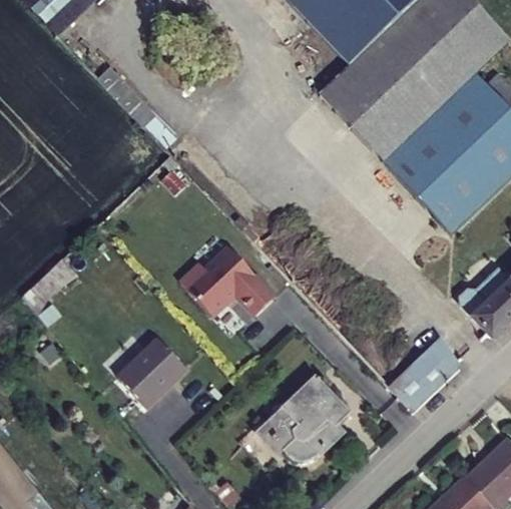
[(23,0),(55,36),(93,0),(23,0)]
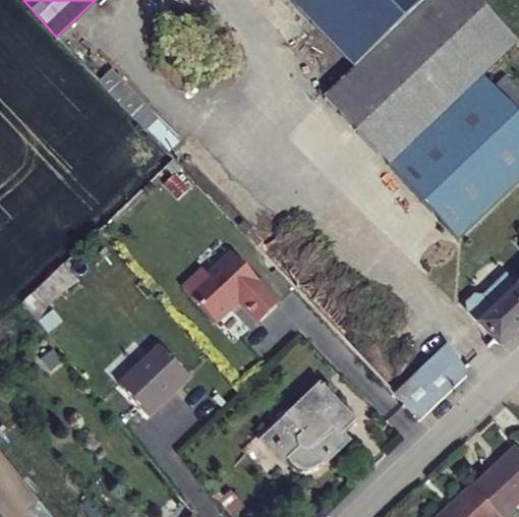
[(484,76),(518,46),(518,37),(485,0),(301,0),(359,64),(328,93),(390,162),(484,76)]
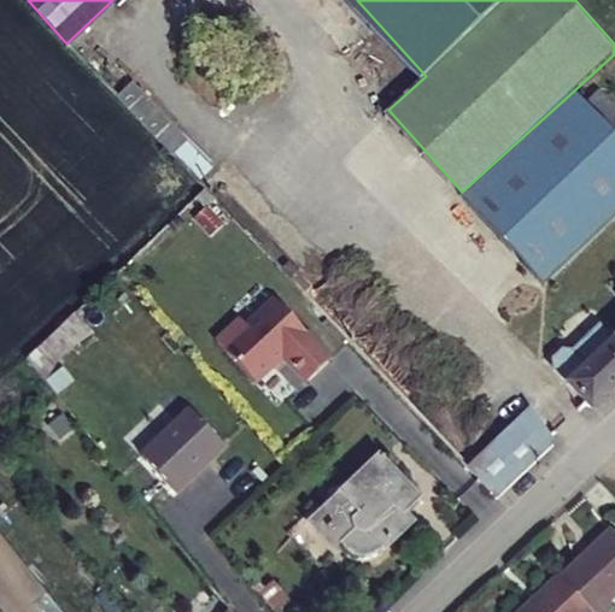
[(181,139),(127,82),(115,94),(169,152),(181,139)]
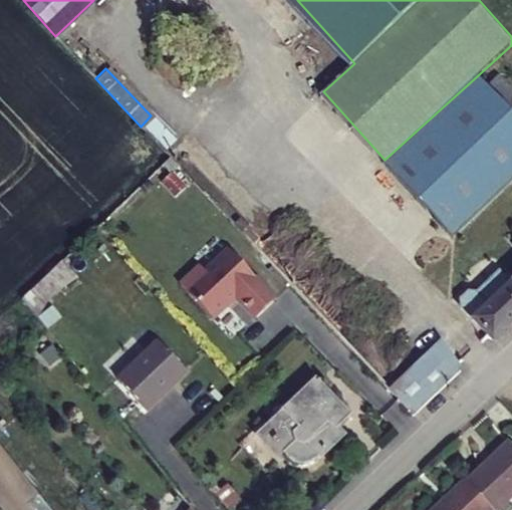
[(385,160),(445,225),(511,164),(511,112),(478,75),(385,160)]
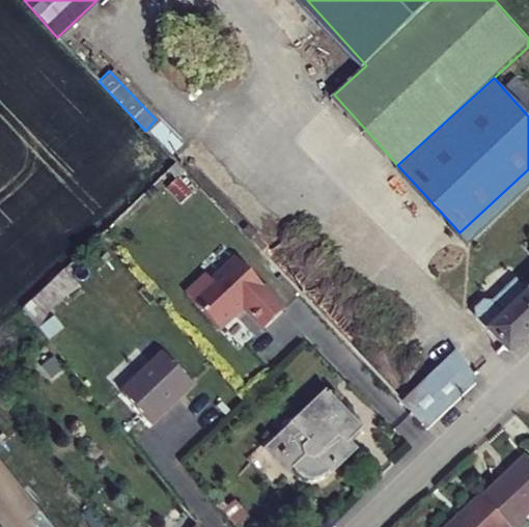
[(242,230),(259,249),(263,245),(246,226),(242,230)]
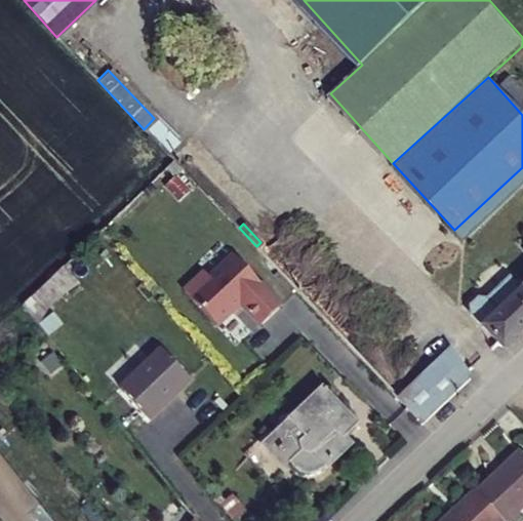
[(279,301),(232,250),(207,274),(202,268),(182,286),(215,321),(238,299),(257,321),(279,301)]
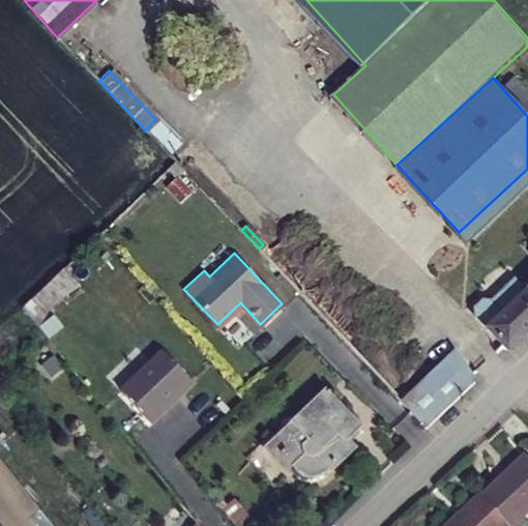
[(19,301),(32,318),(75,281),(61,265),(19,301)]
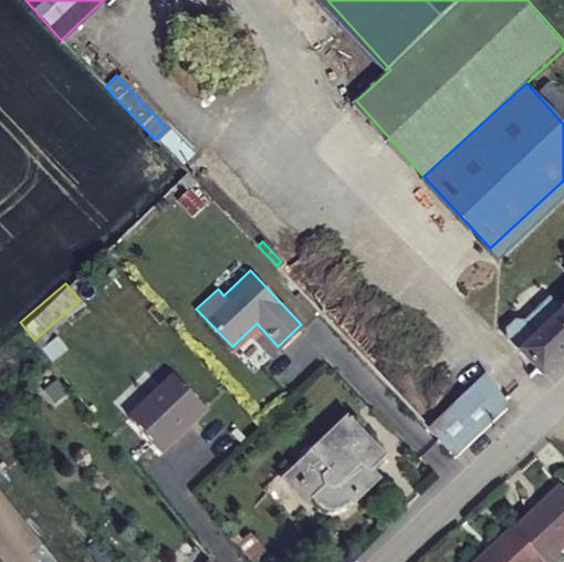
[(539,330),(562,306),(547,292),(524,314),(539,330)]
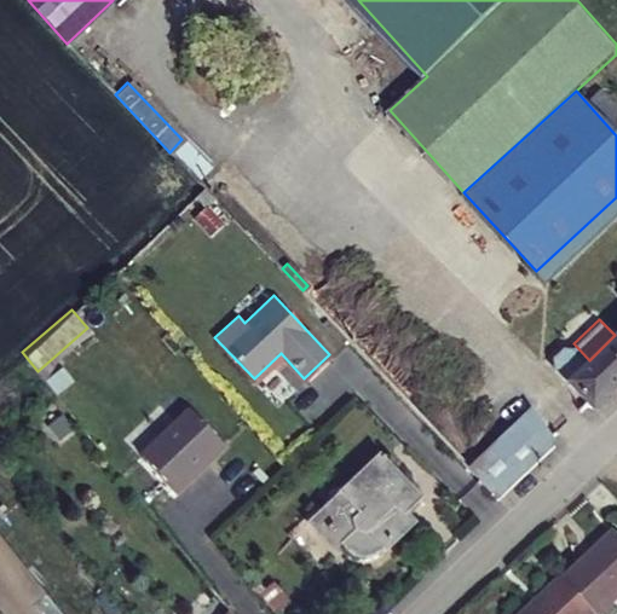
[(616,380),(616,332),(615,335),(589,360),(611,386),(616,380)]
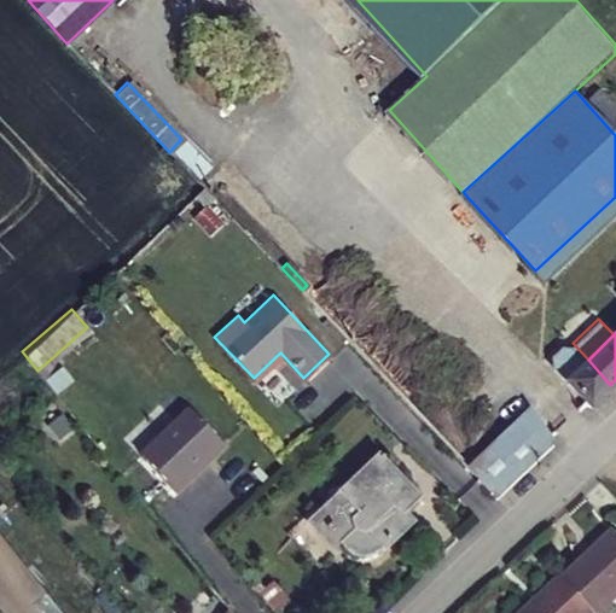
[(591,404),(610,385),(588,360),(573,343),(570,344),(558,339),(548,348),(552,365),(585,398),(581,402),(583,404),(588,401),(591,404)]
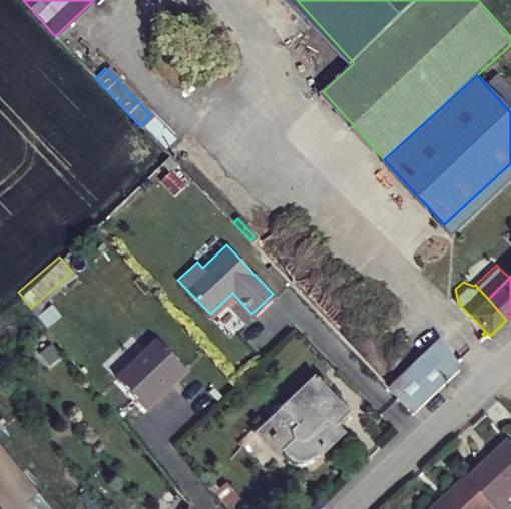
[(184,367),(155,337),(115,375),(145,406),(184,367)]
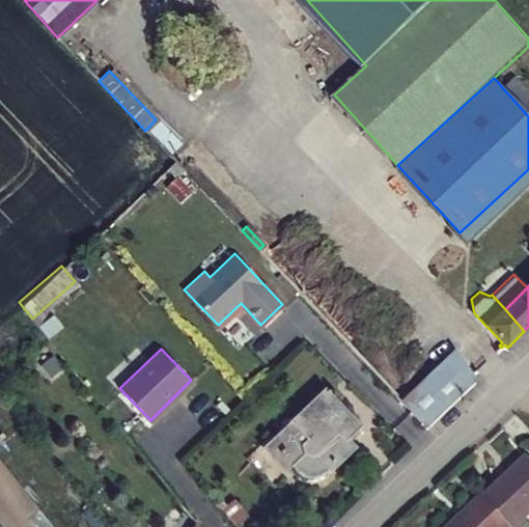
[(473,369),(454,349),(401,398),(427,426),(475,379),(475,371),(479,367),(477,365),(473,369)]
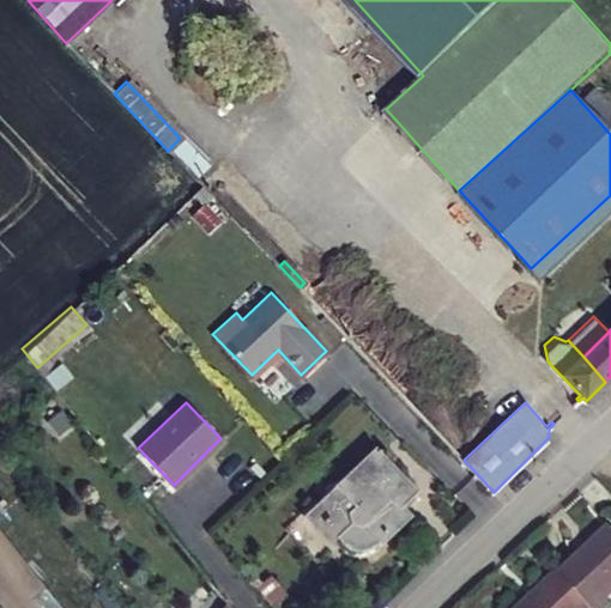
[(307,514),(333,541),(337,537),(346,548),(348,549),(352,552),(357,553),(362,553),(368,551),(371,547),(407,514),(401,508),(419,490),(379,448),(307,514)]
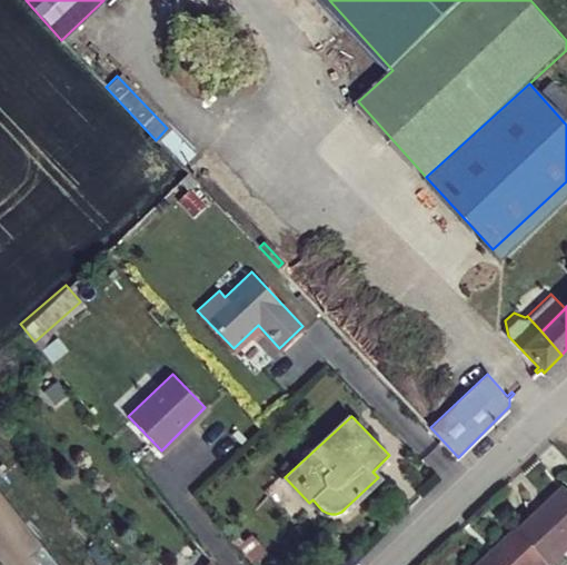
[(548,564),(566,547),(566,492),(560,485),(513,532),(545,564),(548,564)]
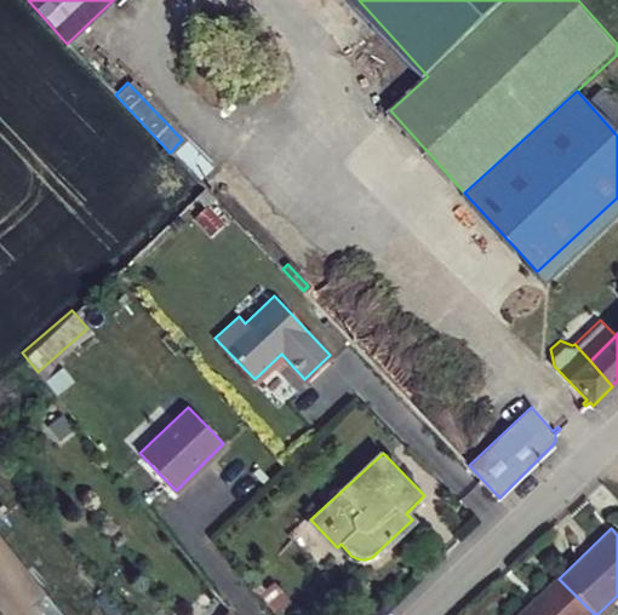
[(594,614),(559,579),(521,614),(594,614)]
